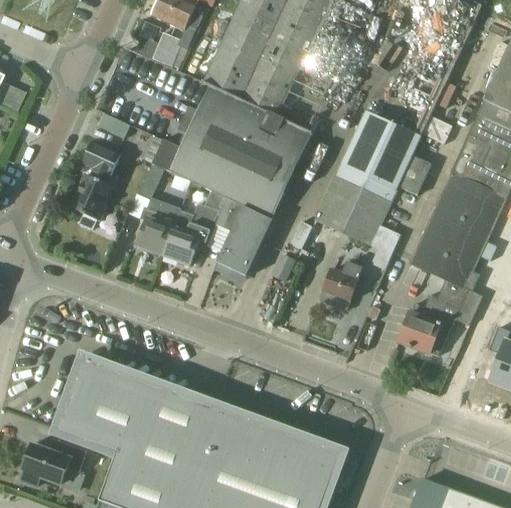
[(151,161),(151,163),(153,163),(172,171),(191,180),(211,189),(204,205),(197,202),(194,213),(181,209),(180,209),(174,227),(163,256),(190,266),(200,240),(206,242),(210,232),(208,231),(208,230),(210,231),(219,210),(218,210),(220,207),(221,207),(215,223),(232,231),(218,262),(246,275),(274,218),(314,134),(277,116),(331,0),(242,0),(204,83),(211,86),(201,108),(183,147),(165,139),(162,138),(162,139),(151,161)]
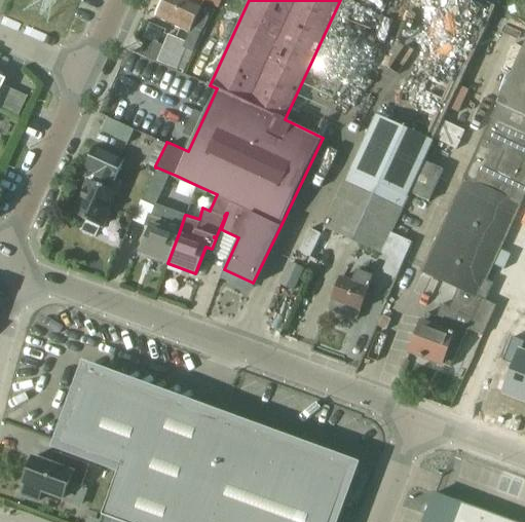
[(162,0),(156,15),(190,31),(192,26),(200,29),(208,12),(200,8),(203,1),(201,0),(162,0)]
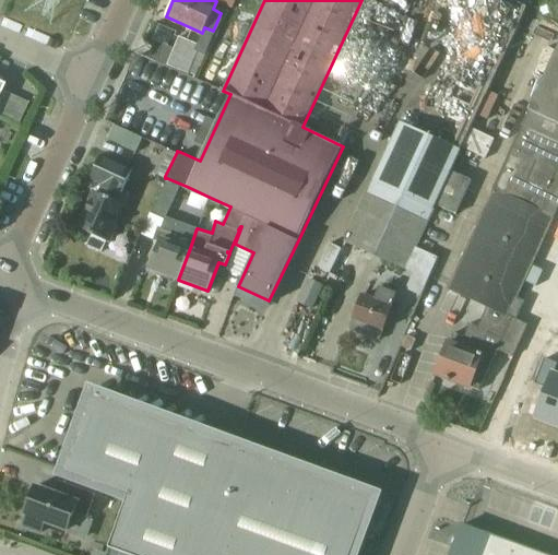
[(178,34),(166,62),(196,74),(205,52),(197,48),(199,43),(178,34)]
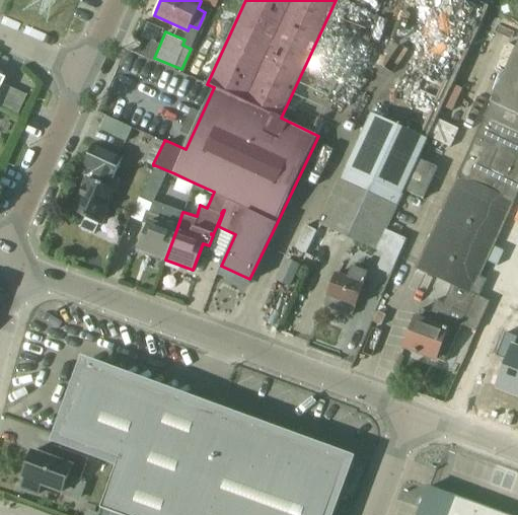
[(416,317),(403,345),(443,360),(460,322),(461,323),(475,328),(490,298),(478,293),(486,276),(481,274),(517,191),(517,45),(416,269),(452,284),(444,302),(437,300),(432,313),(426,310),(423,320),(416,317)]
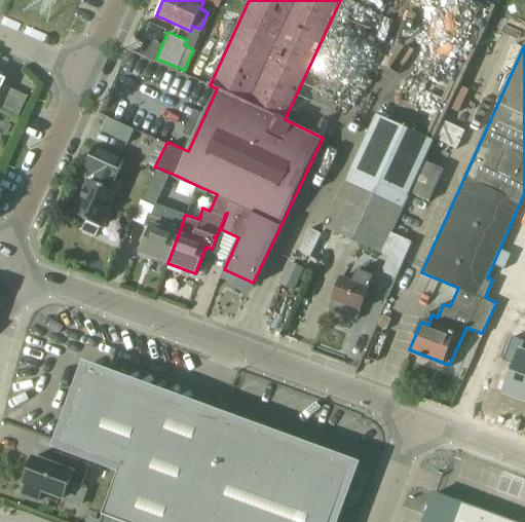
[(0,107),(15,114),(25,94),(2,83),(0,87),(0,107)]
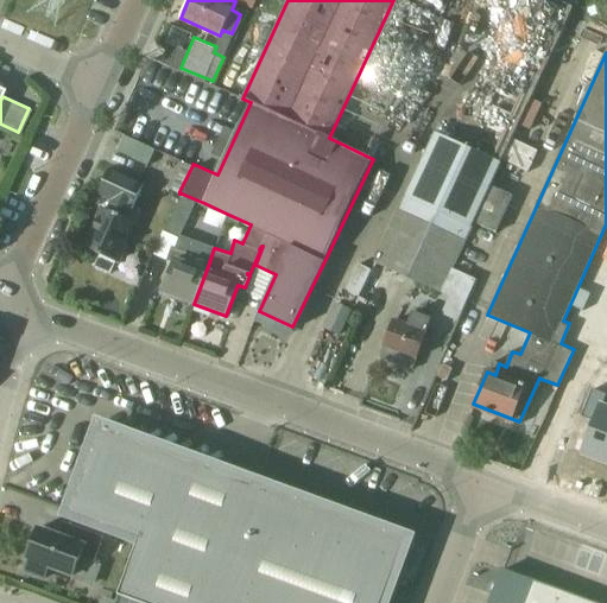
[(373,259),(440,290),(473,220),(489,184),(500,160),(432,129),(424,150),(373,259)]
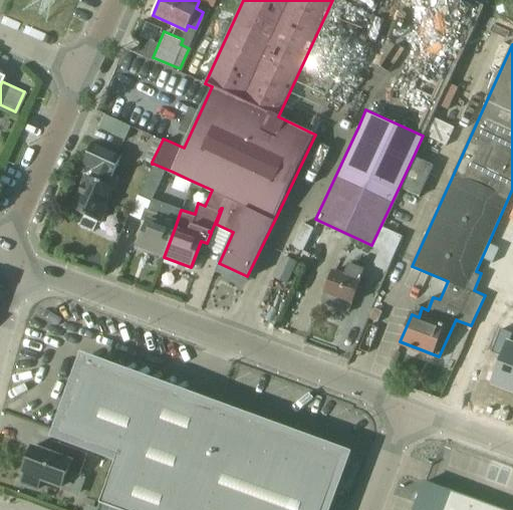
[(86,175),(70,208),(83,214),(79,224),(91,229),(95,220),(95,219),(100,221),(105,210),(103,209),(113,188),(105,184),(109,175),(111,176),(121,156),(91,142),(82,163),(94,169),(90,177),(86,175)]
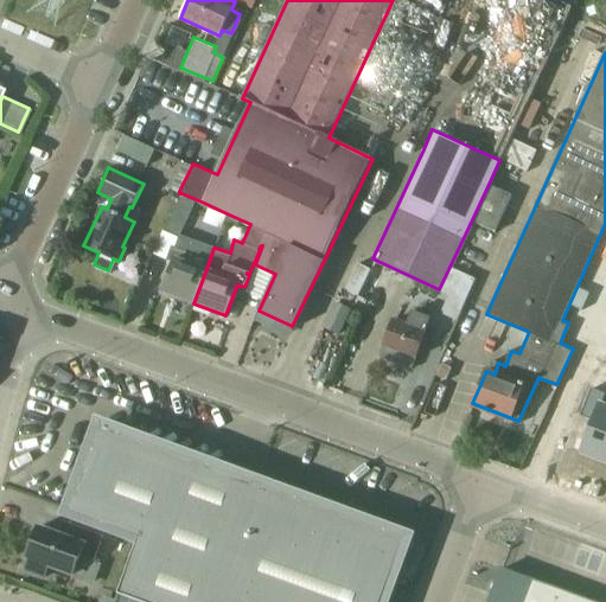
[(493,230),(510,193),(489,184),(472,219),(493,230)]
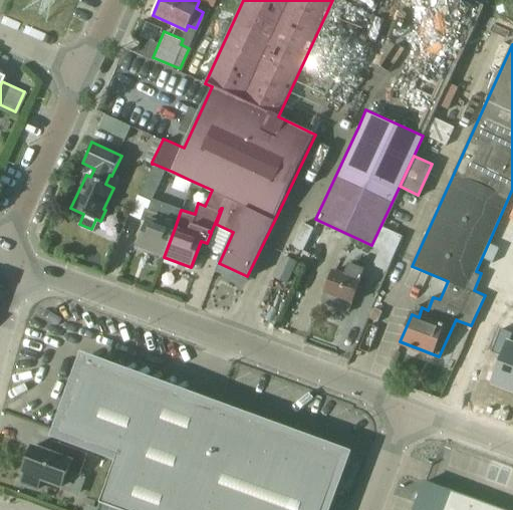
[(147,222),(138,248),(164,257),(175,228),(174,228),(181,210),(182,208),(152,197),(165,170),(153,164),(139,192),(151,198),(148,209),(145,208),(145,209),(141,220),(147,222)]
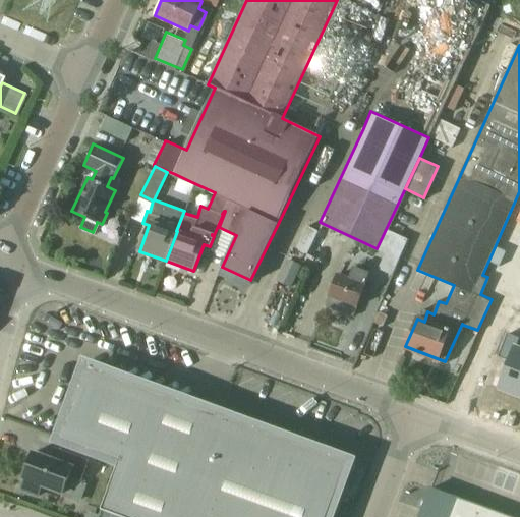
[(314,260),(328,264),(338,233),(324,229),(314,260)]
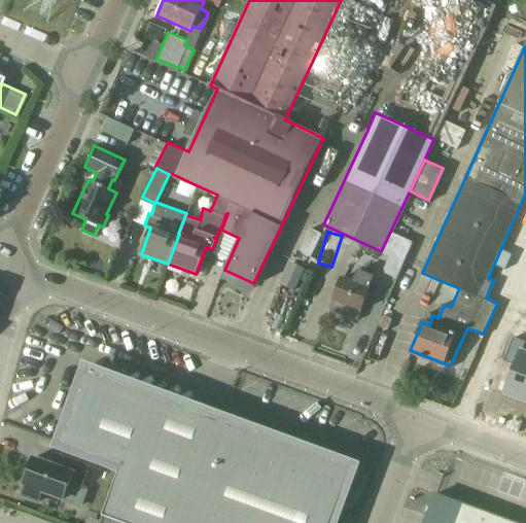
[(289,260),(279,282),(293,289),(304,267),(289,260)]
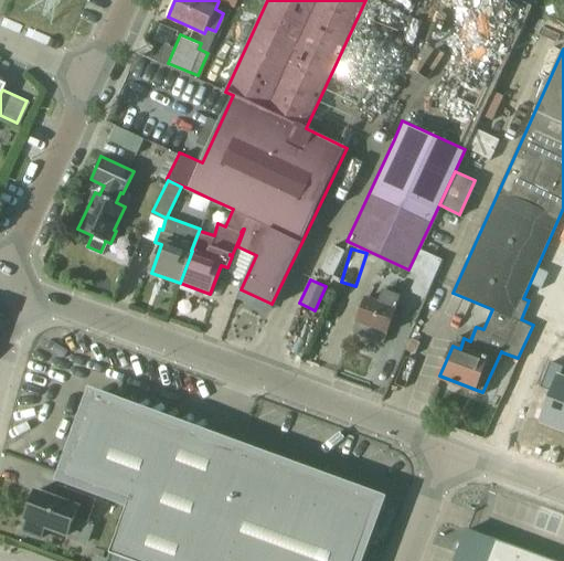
[(365,298),(353,332),(384,342),(401,295),(381,287),(376,302),(365,298)]
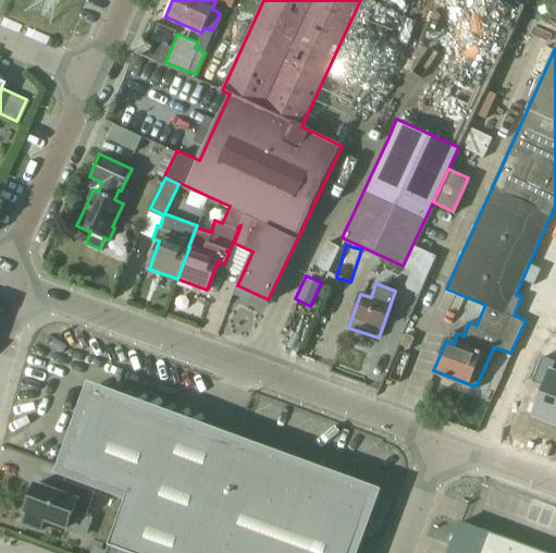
[(324,284),(304,342),(320,347),(341,291),(324,284)]
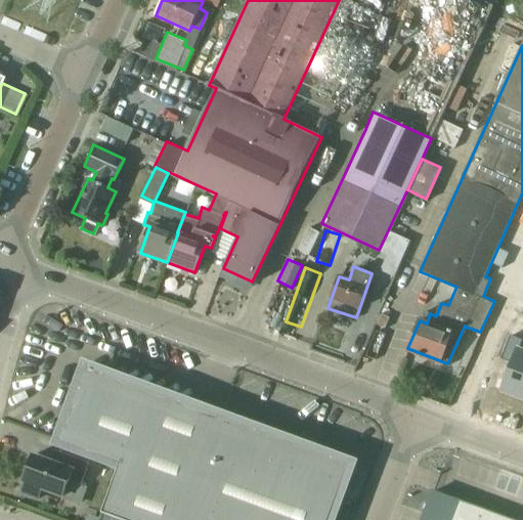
[(511,360),(499,390),(522,398),(522,395),(522,348),(518,347),(521,338),(509,333),(499,356),(511,360)]
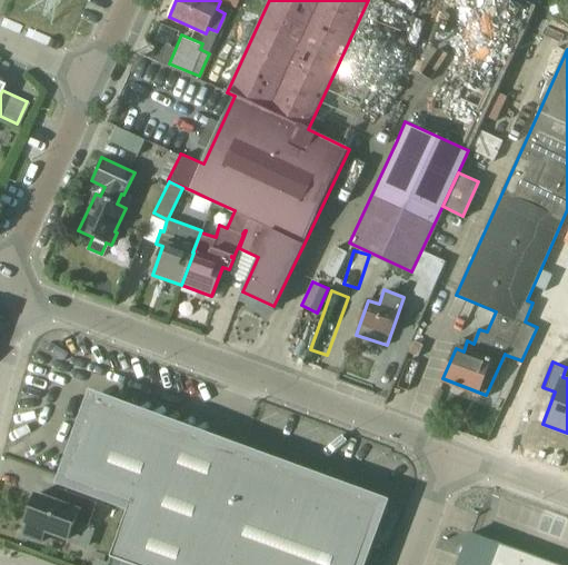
[(130,503),(109,557),(131,564),(356,564),(378,506),(95,400),(66,478),(130,503)]
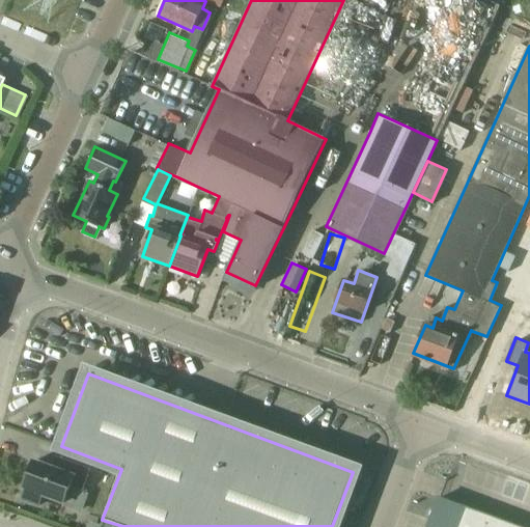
[(25,489),(22,498),(37,504),(42,495),(80,509),(86,492),(81,490),(83,484),(89,468),(60,458),(56,469),(50,467),(32,461),(22,488),(25,489)]
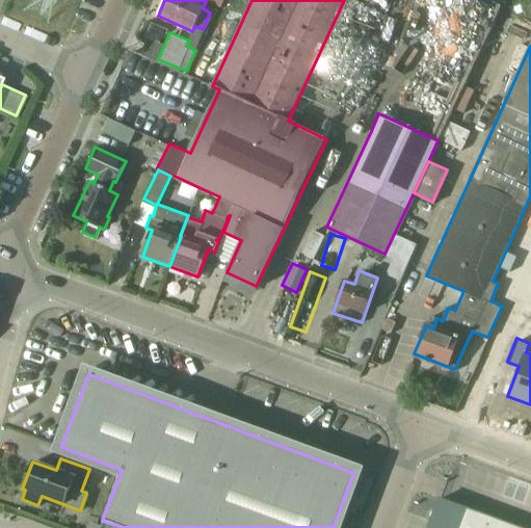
[(425,527),(528,527),(478,510),(467,506),(437,496),(425,527)]
